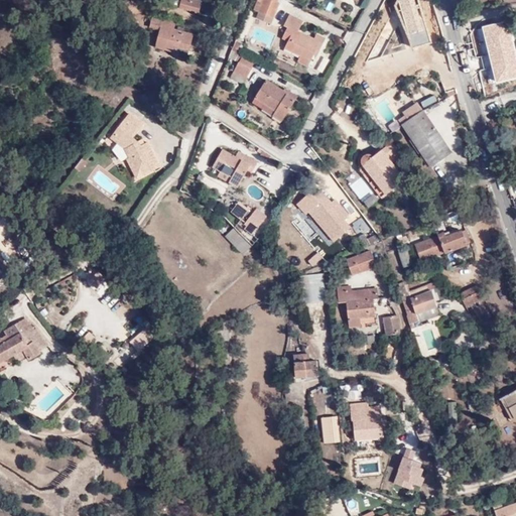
[(183,0),(178,0),(177,9),(196,12),(197,2),(183,0)]
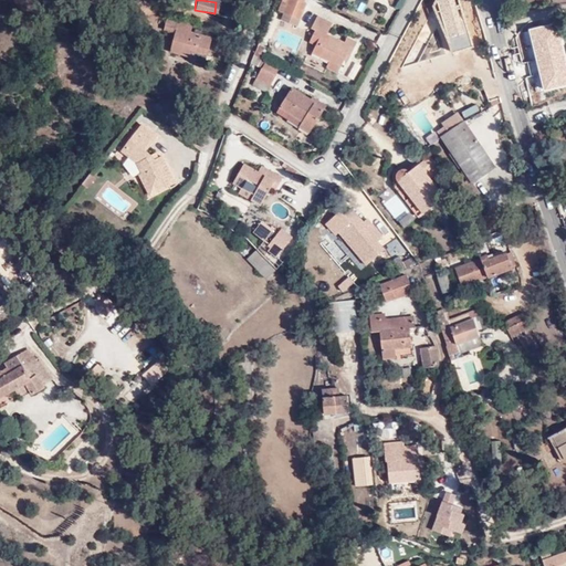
[(284,11),(301,17),(305,1),(302,0),(282,0),(279,9),(284,11)]
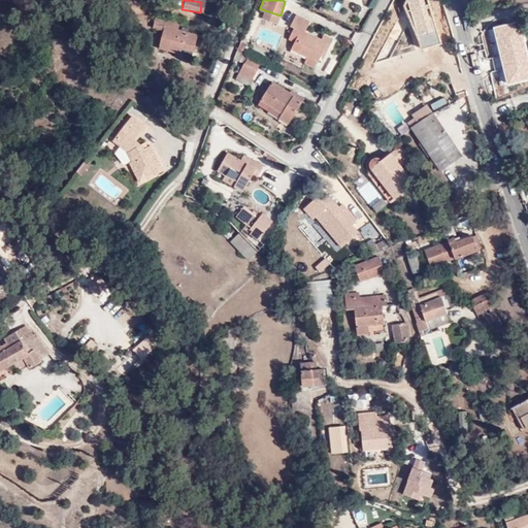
[(262,19),(277,24),(281,15),(265,10),(262,19)]
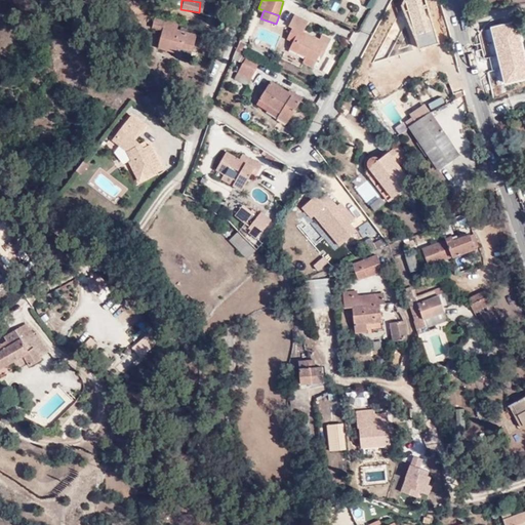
[(295,14),(289,25),(293,27),(289,34),(294,37),(289,47),(307,56),(304,63),(313,68),(320,52),(323,54),(332,38),(322,33),(319,38),(306,33),(311,23),(295,14)]
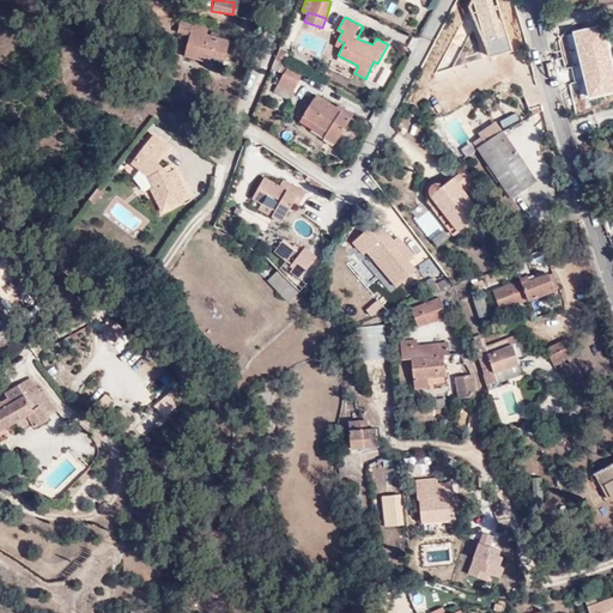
[(206,64),(207,58),(224,61),(228,42),(208,37),(210,28),(181,20),(178,34),(189,35),(184,59),(206,64)]
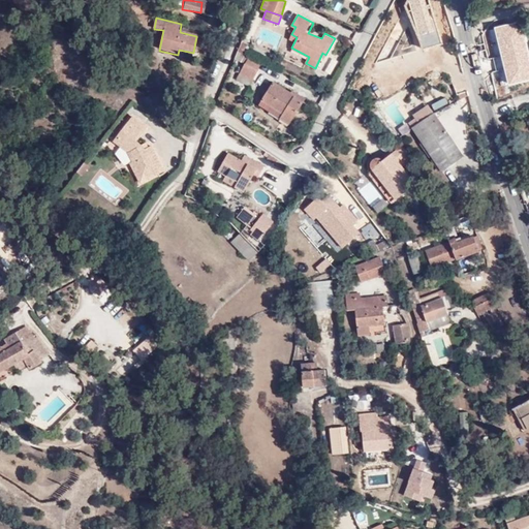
[(410,72),(416,82),(433,68),(411,37),(395,51),(410,72)]
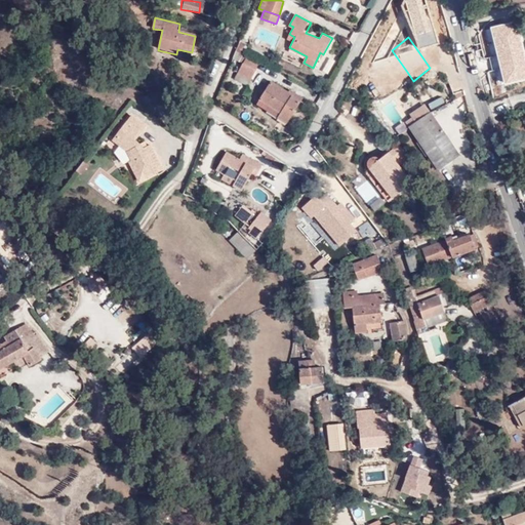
[(241,40),(238,47),(243,51),(247,42),(241,40)]
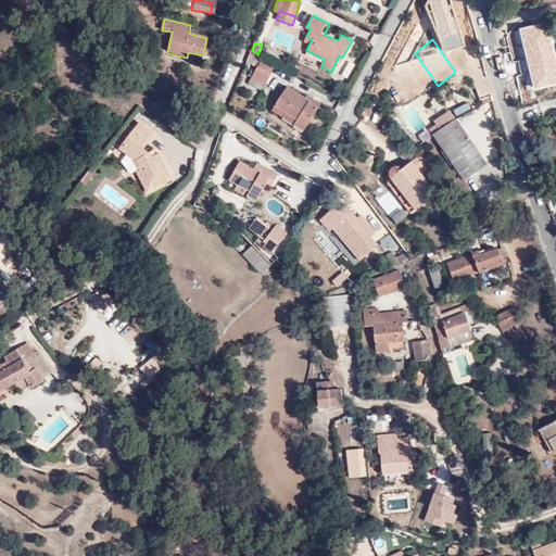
[(187,58),(209,62),(210,58),(203,55),(188,52),(187,58)]
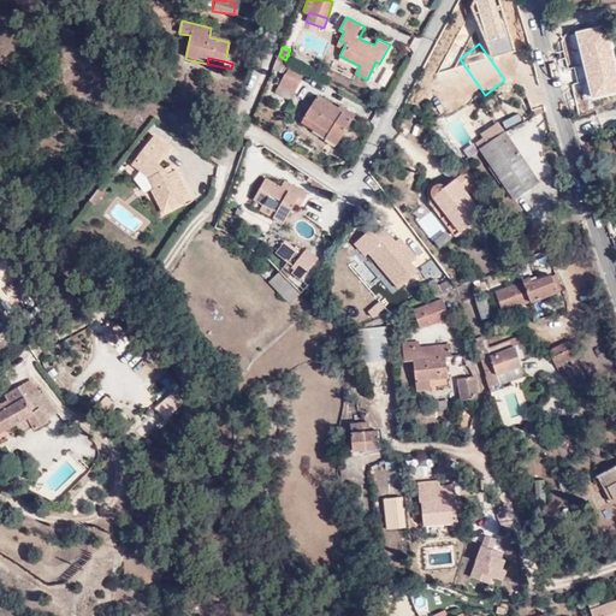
[(300,86),(307,71),(290,63),(282,77),(300,86)]
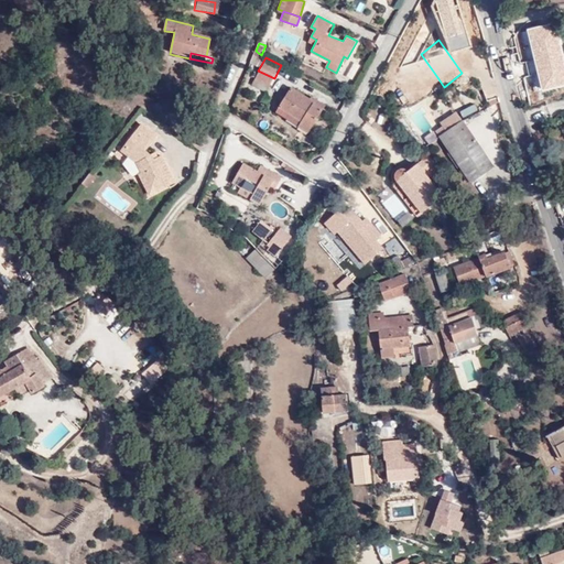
[(532,64),(518,67),(519,75),(534,72),(532,64)]
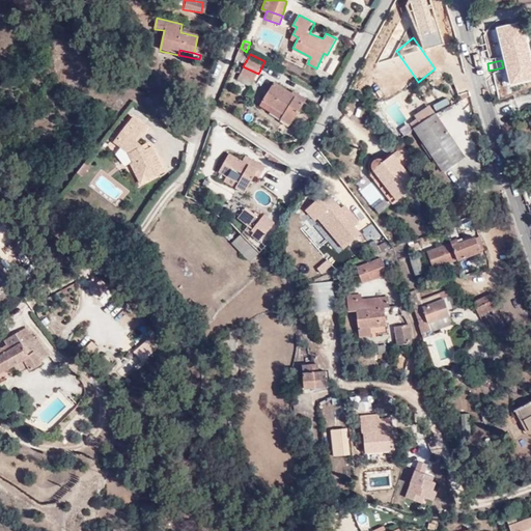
[(238,77),(252,84),(258,74),(243,66),(238,77)]
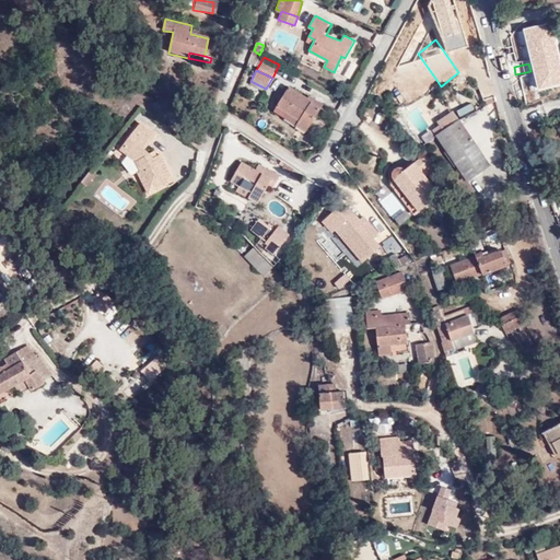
[(431,80),(438,89),(441,86),(434,77),(431,80)]
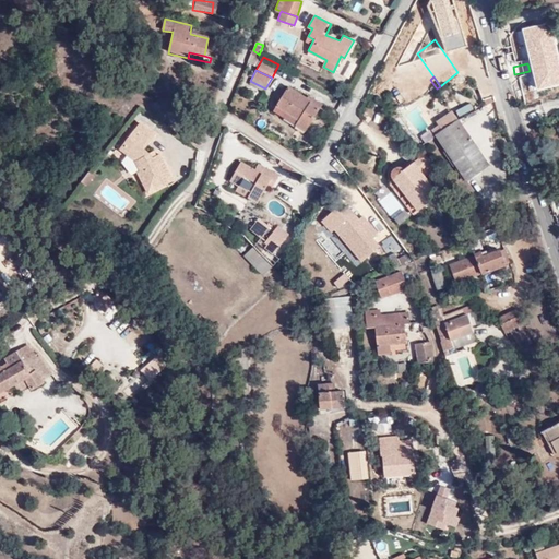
[(298,123),(309,130),(321,108),(287,88),(275,110),(298,123)]
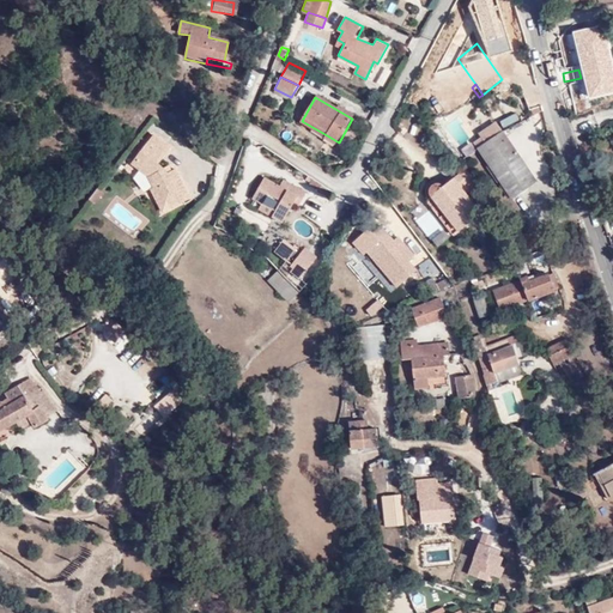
[(533,120),(547,114),(545,108),(532,113),(533,120)]
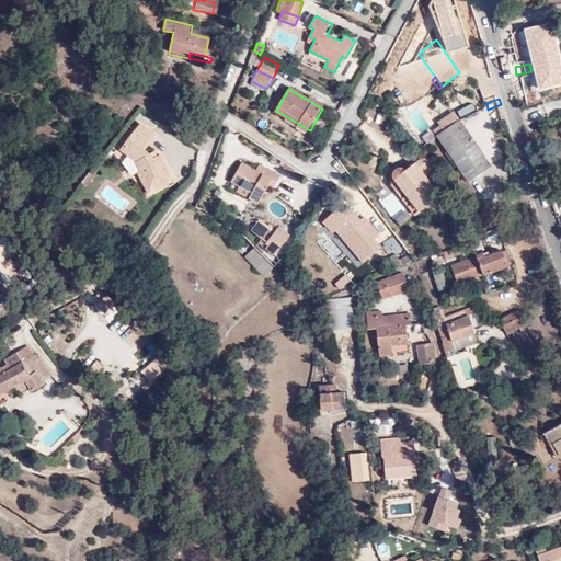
[(423,115),(419,110),(409,119),(420,136),(430,130),(420,117),(423,115)]
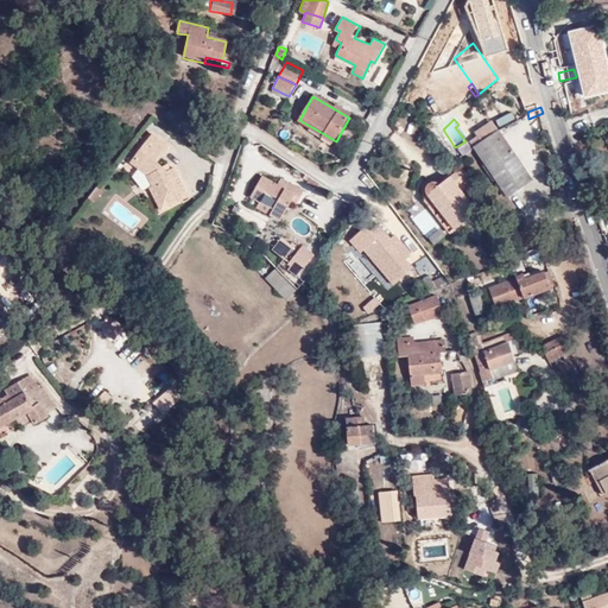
[(480,139),(496,127),(494,124),(477,134),(480,139)]
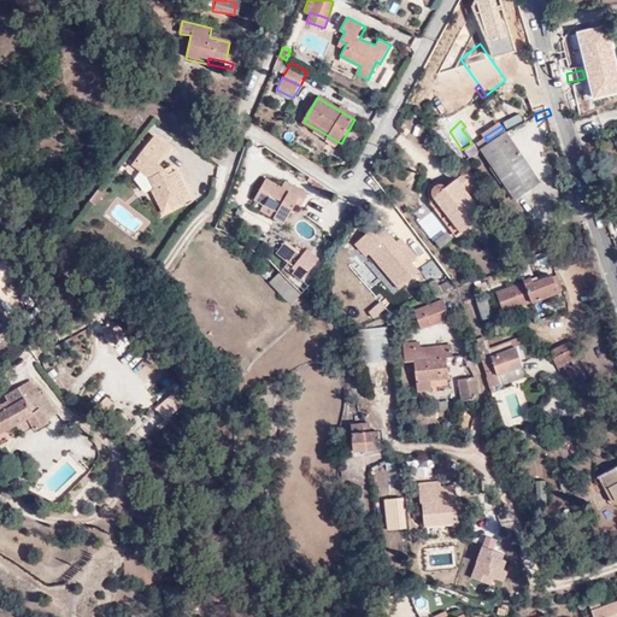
[(486,157),(511,140),(504,129),(487,141),(480,146),(486,157)]
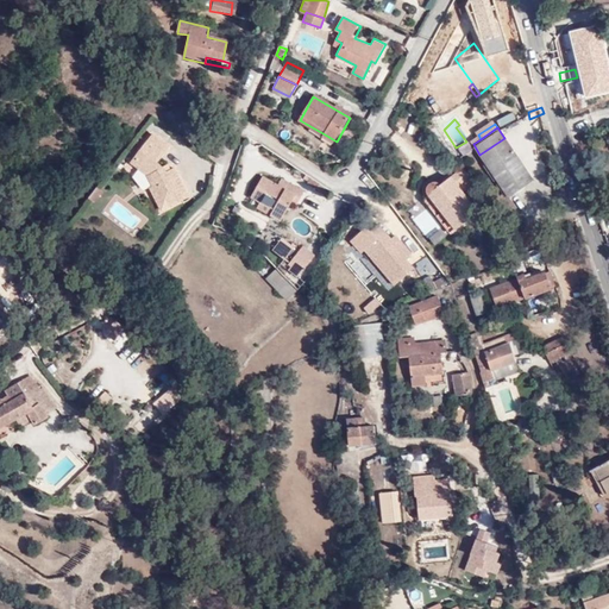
[(144,175),(151,187),(163,209),(186,198),(171,169),(167,170),(167,171),(162,171),(162,167),(156,162),(167,146),(149,135),(132,158),(142,164),(138,169),(144,175)]
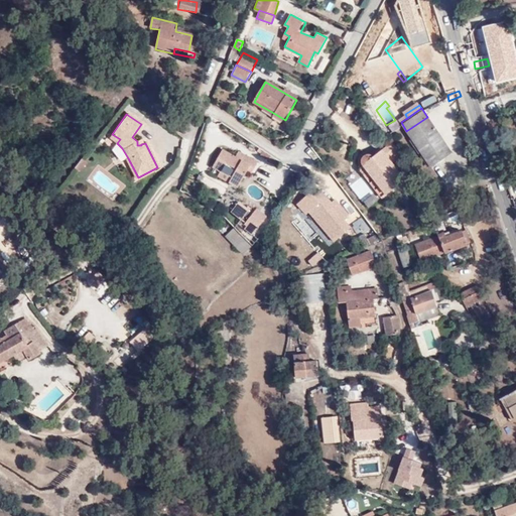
[(273,118),(283,124),(285,120),(275,114),(273,118)]
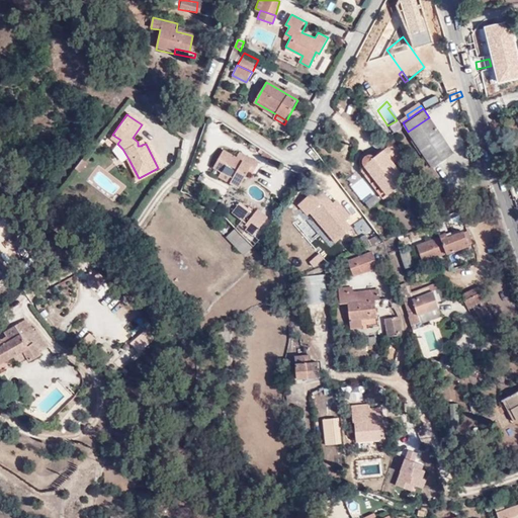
[(454,156),(429,117),(408,132),(432,169),(454,156)]
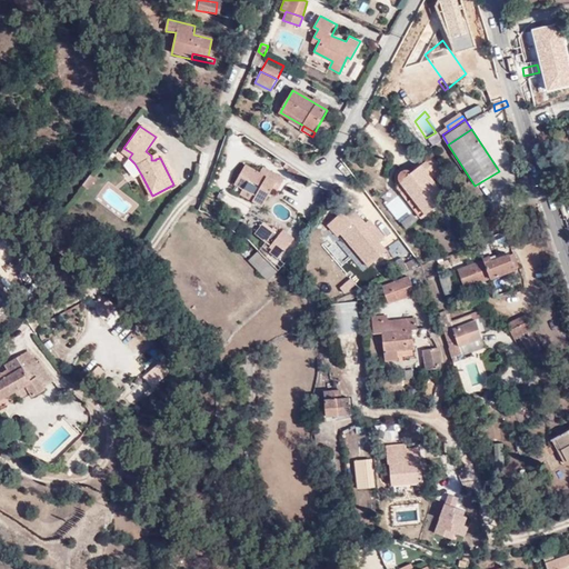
[(440,139),(436,133),(427,140),(431,146),(440,139)]
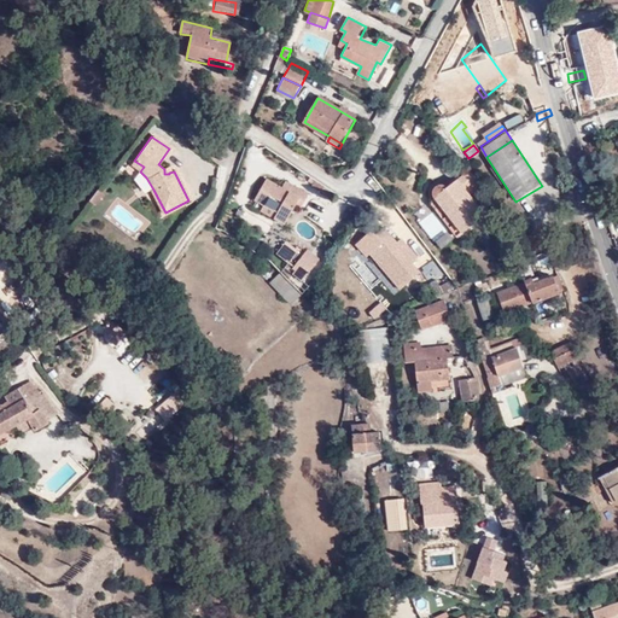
[(132,165),(140,172),(144,167),(134,161),(132,165)]
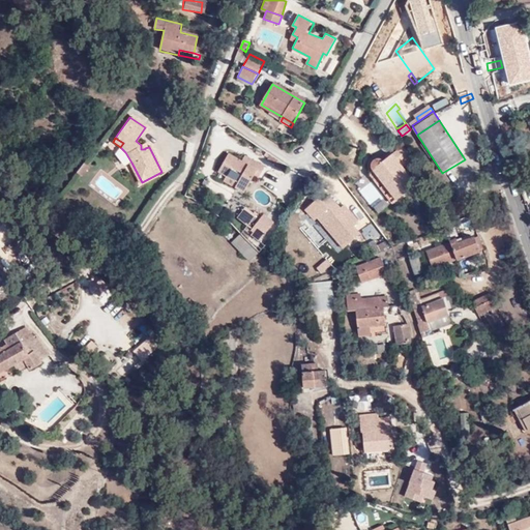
[(406,168),(417,159),(405,144),(383,160),(381,159),(378,158),(375,159),(374,162),(373,165),(373,168),(374,169),(399,200),(418,185),(406,168)]
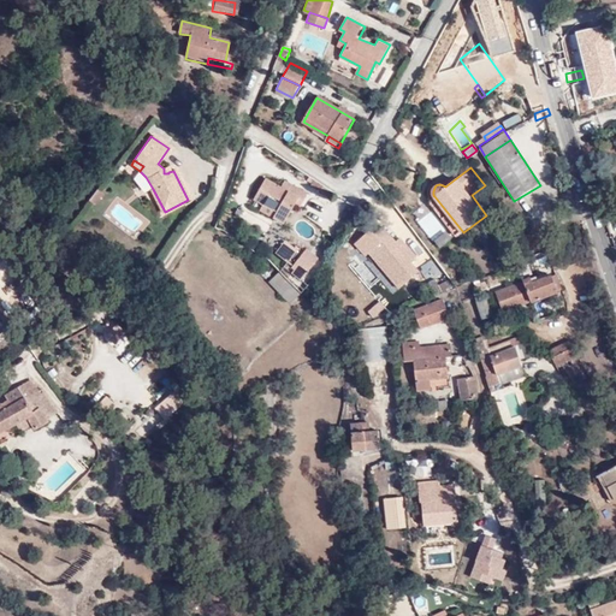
[(301,206),(285,196),(264,183),(252,202),(261,208),(258,214),(280,229),(291,209),(297,212),(301,206)]
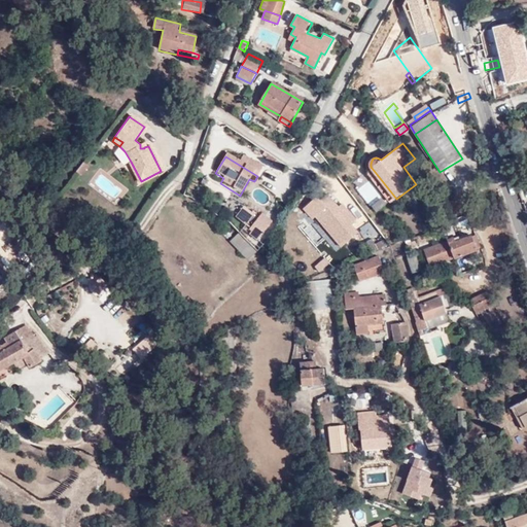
[(207,176),(214,164),(205,157),(198,170),(207,176)]
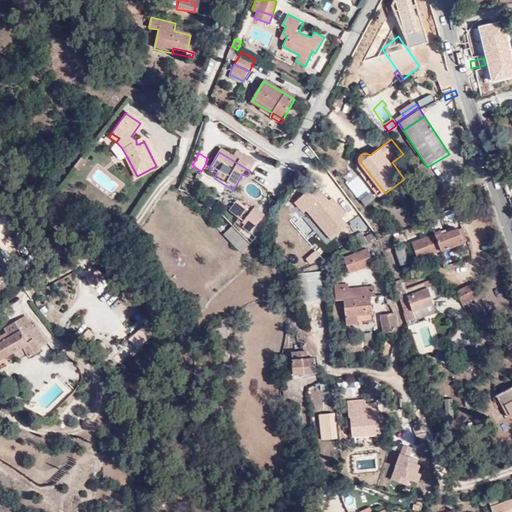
[(273,165),(278,160),(273,158),(267,154),(265,158),(273,165)]
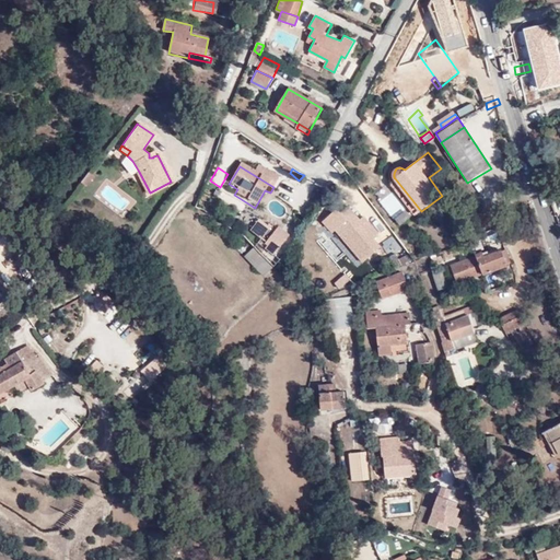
[(94,176),(90,172),(82,183),(86,186),(94,176)]
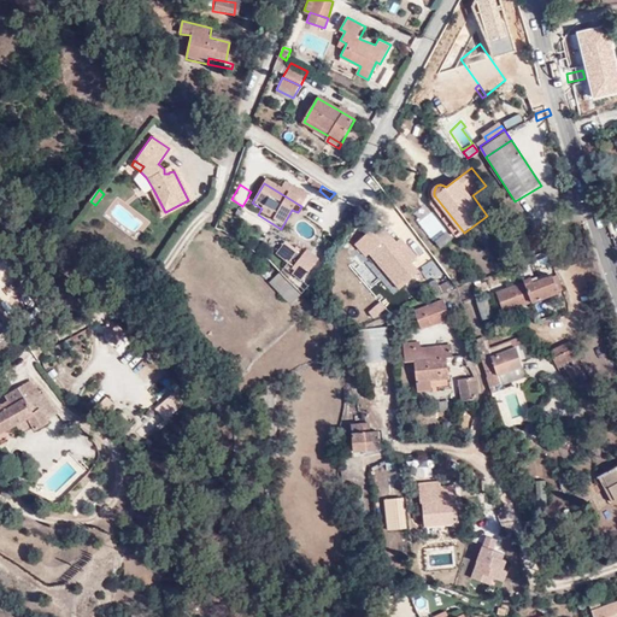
[(162,213),(165,212),(153,189),(150,192),(162,213)]
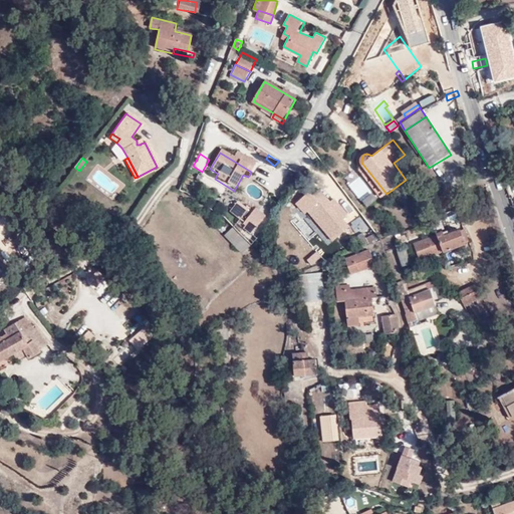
[(238,164),(251,172),(255,166),(242,158),(238,164)]
